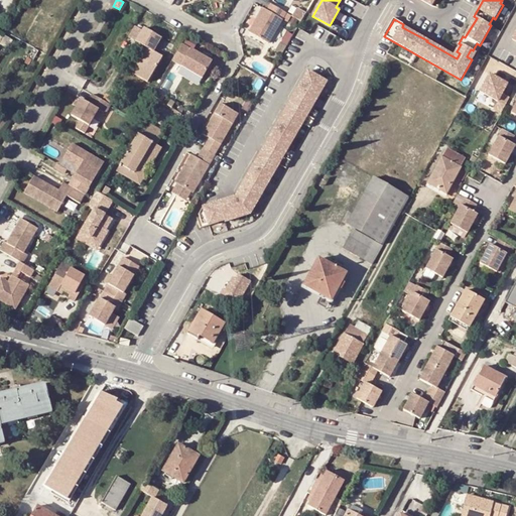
[(288,12),(273,3),(269,10),(263,6),(249,30),(269,42),(283,19),(288,12)]
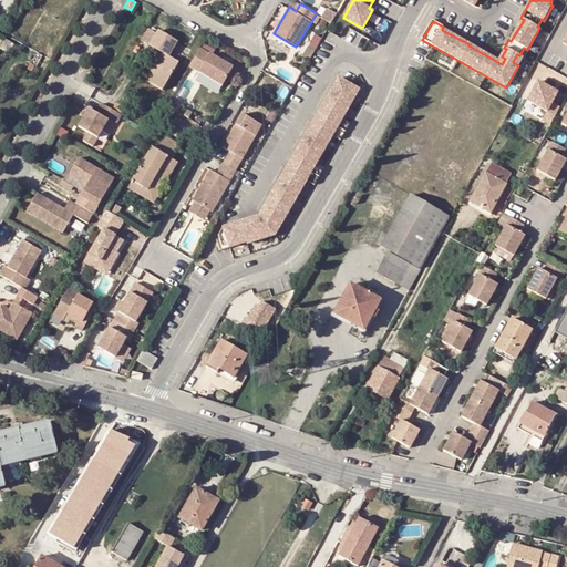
[(326,6),(320,16),(332,22),(338,12),(326,6)]
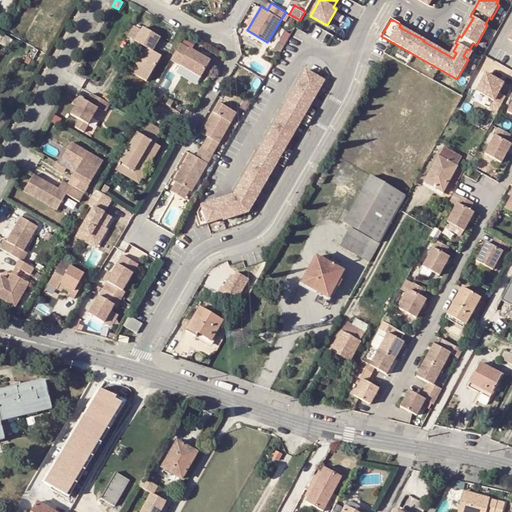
[(143,29),(135,25),(129,35),(148,46),(133,71),(148,80),(162,55),(153,49),(161,36),(144,26),(143,29)]
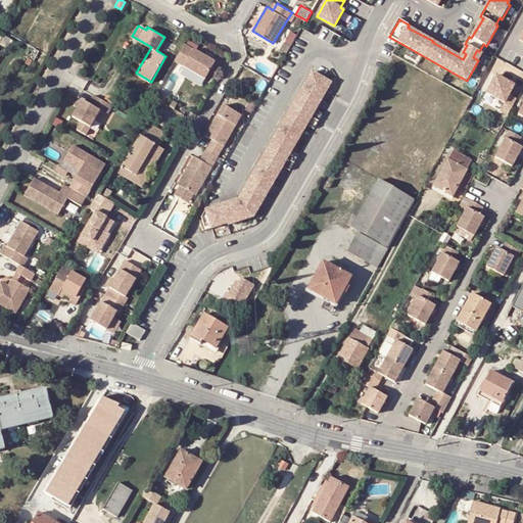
[(216,61),(186,44),(180,53),(189,58),(184,65),(206,79),(216,61)]
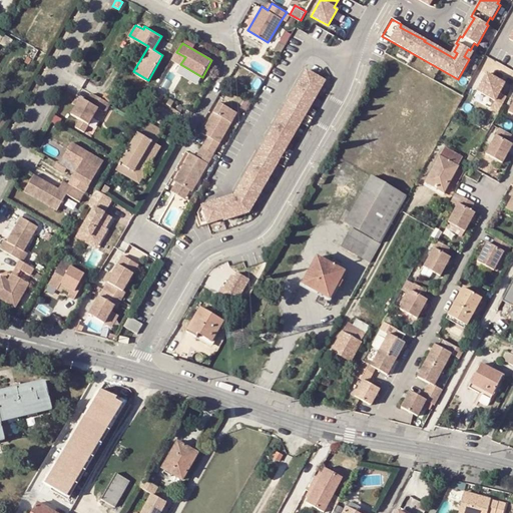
[(37,50),(32,47),(26,56),(32,59),(37,50)]
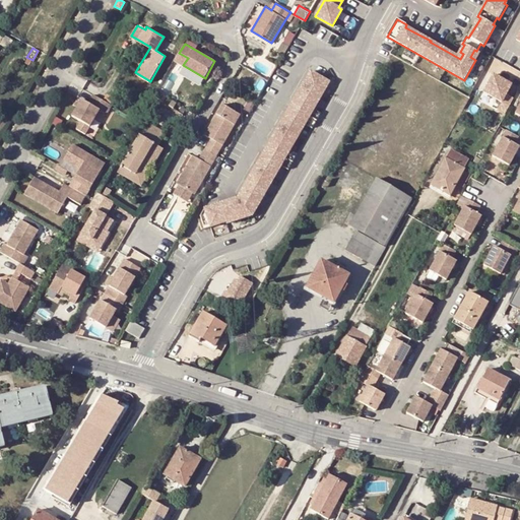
[(482,55),(476,51),(474,50),(470,57),(475,60),(478,61),(482,55)]
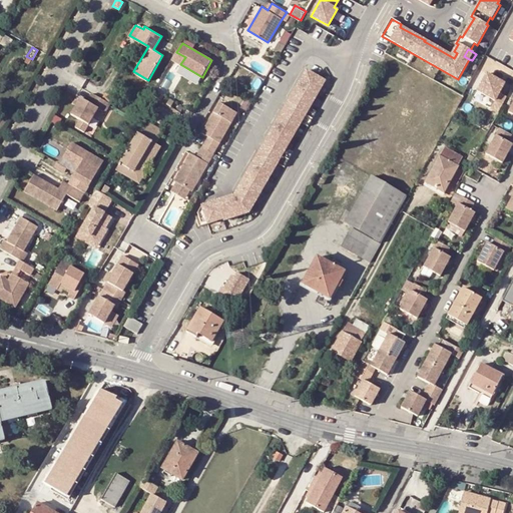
[(185,57),(176,52),(172,59),(180,64),(185,57)]
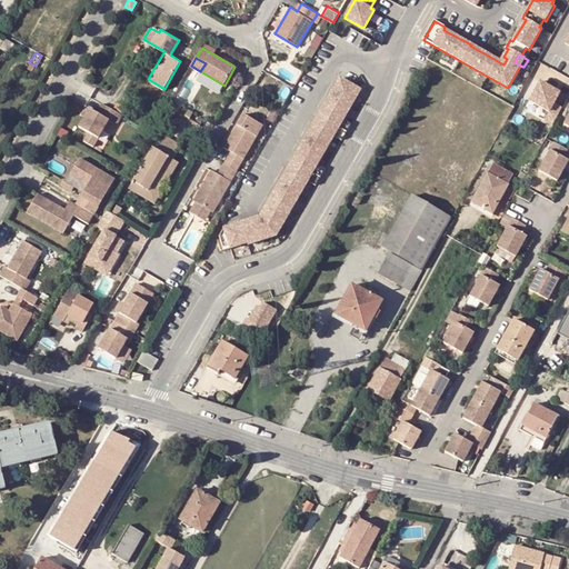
[(257,217),(223,228),(226,233),(219,236),(223,250),(247,242),(248,245),(276,236),(308,180),(316,185),(326,168),(317,163),(333,135),(342,139),(351,123),(343,118),(360,90),(340,78),(262,212),(263,213),(257,218),(257,217)]
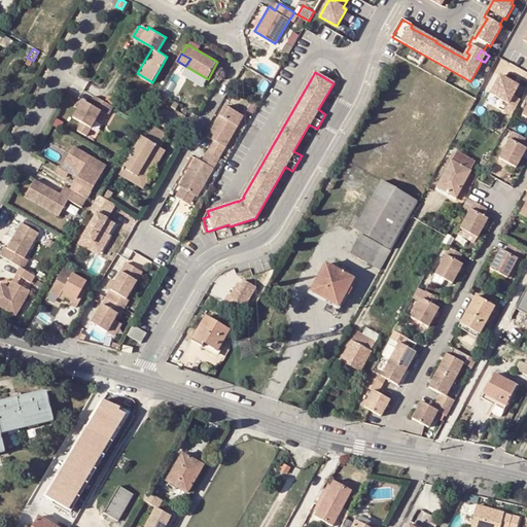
[(512,115),(521,100),(513,95),(518,85),(500,75),(491,93),(508,103),(504,111),(512,115)]
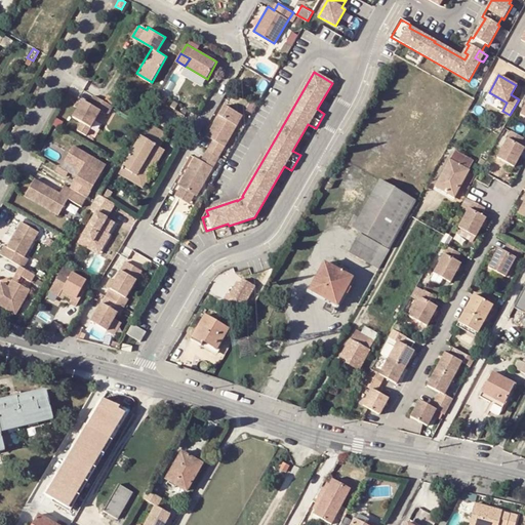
[(113,106),(94,95),(89,104),(83,99),(73,117),(82,121),(77,130),(86,135),(91,127),(101,111),(105,113),(109,112),(113,106)]
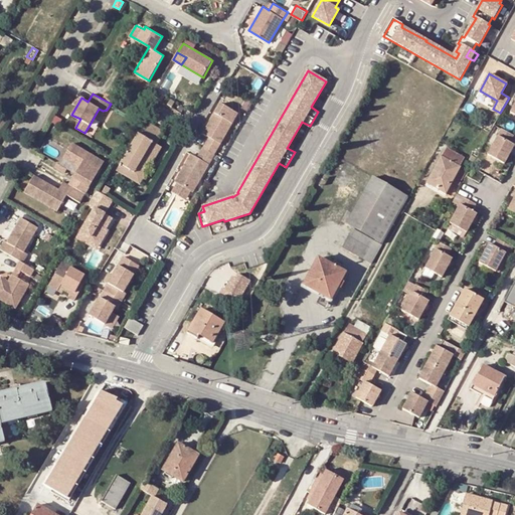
[(162,99),(153,94),(151,97),(160,103),(162,99)]
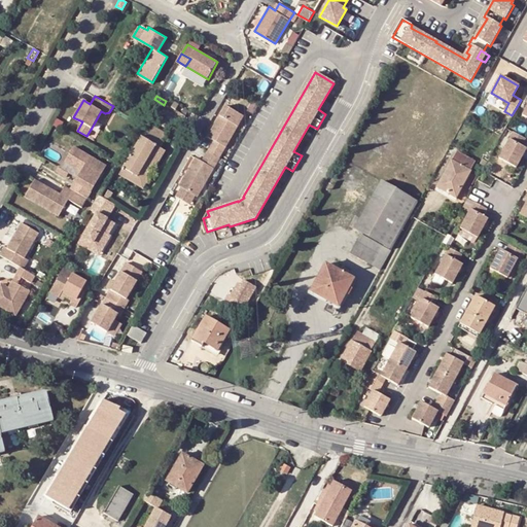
[(209,137),(215,141),(209,150),(220,157),(244,116),(227,106),(209,137)]
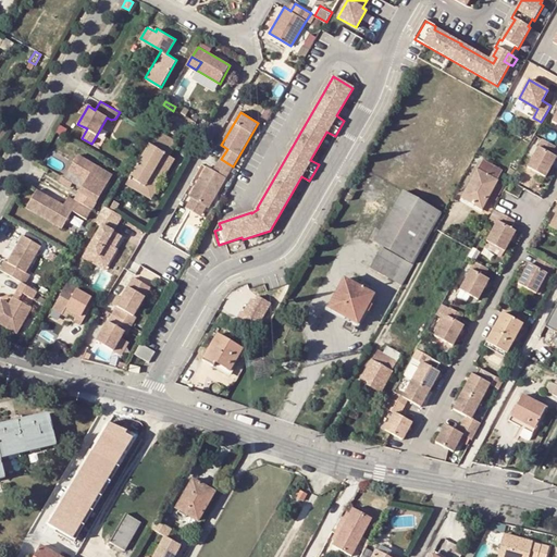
[(145,186),(157,168),(161,170),(170,156),(178,141),(158,131),(131,177),(145,186)]
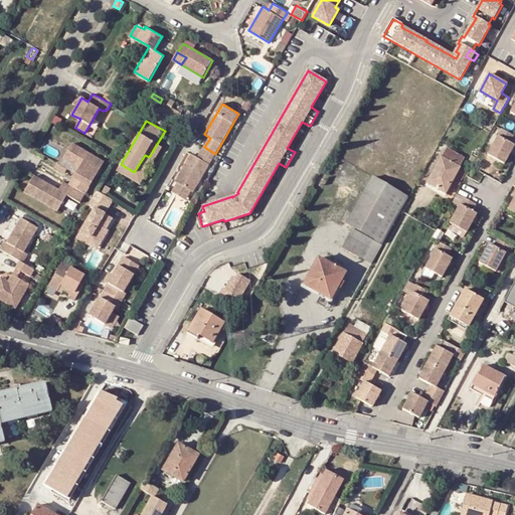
[(513,139),(501,132),(487,157),(504,166),(514,147),(510,145),(513,139)]
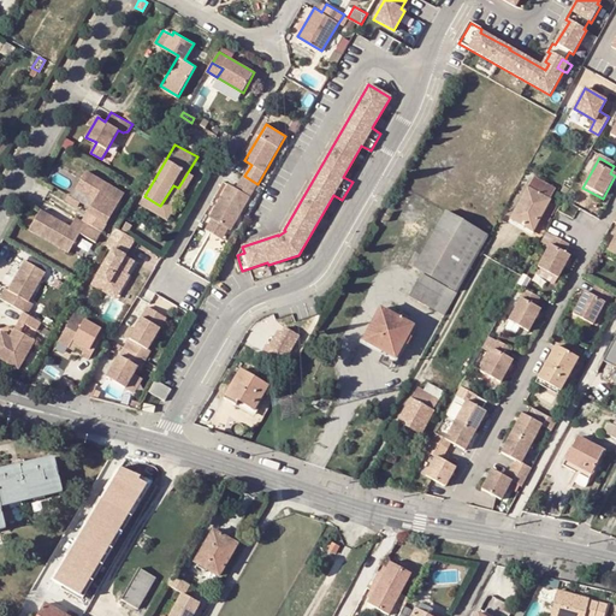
[(125,193),(87,171),(80,182),(99,194),(92,206),(83,220),(102,231),(125,193)]
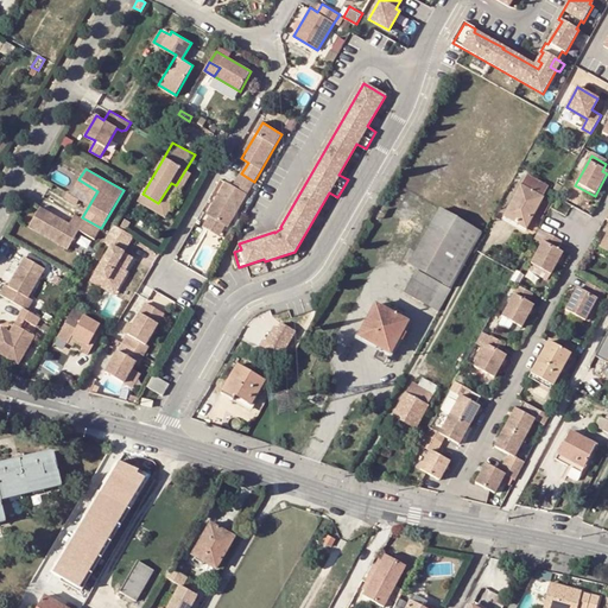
[(254,182),(241,173),(234,185),(228,182),(209,214),(211,215),(227,225),(229,226),(254,182)]
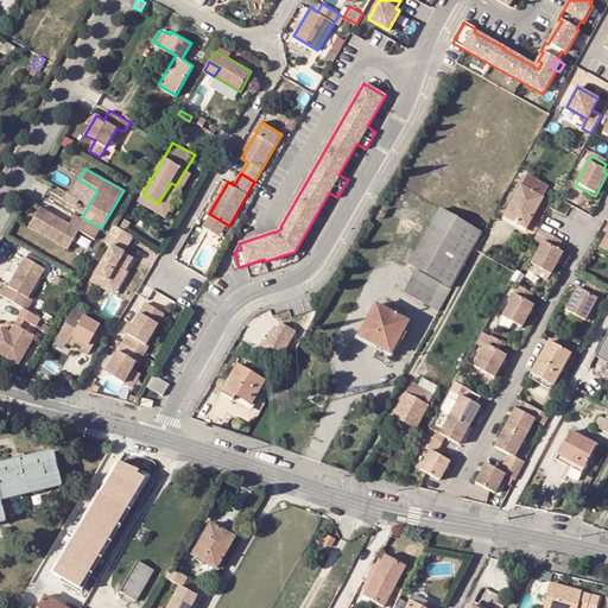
[(525,228),(534,213),(543,197),(542,196),(548,185),(527,175),(521,185),(520,184),(504,216),(525,228)]
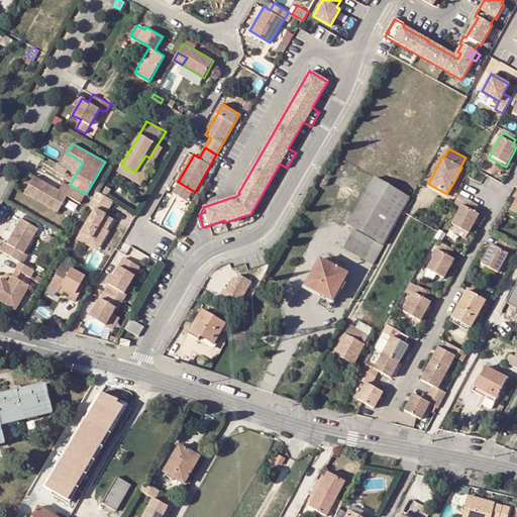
[(83,163),(67,152),(61,164),(77,173),(83,163)]
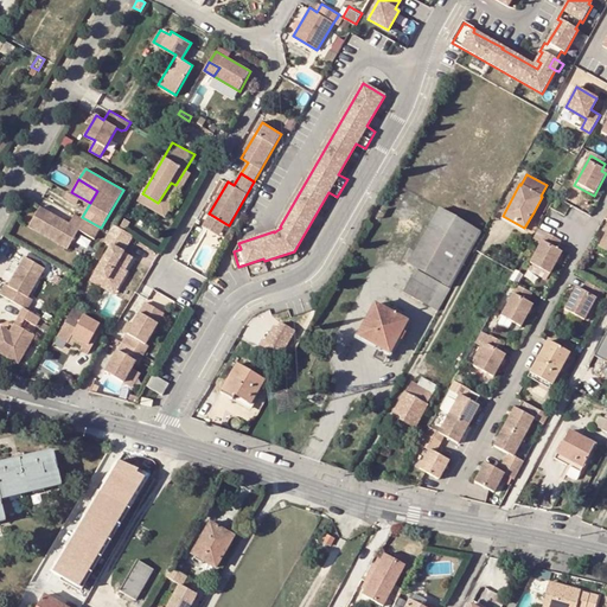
[(542,197),(534,212),(543,218),(551,202),(542,197)]
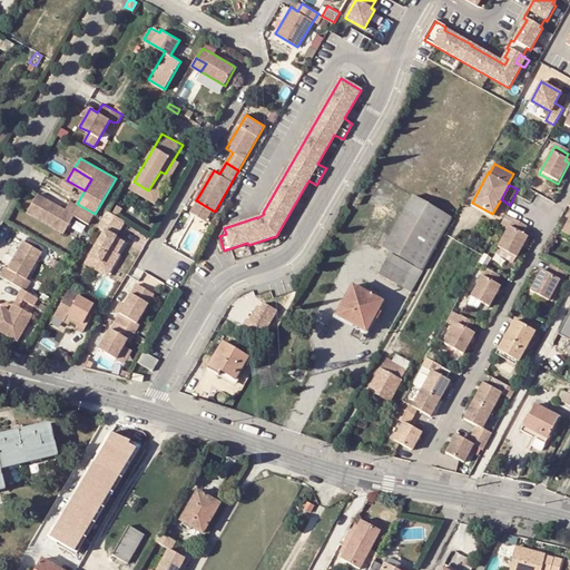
[(77,204),(71,200),(65,209),(39,195),(28,213),(64,234),(75,215),(89,224),(95,214),(77,204)]
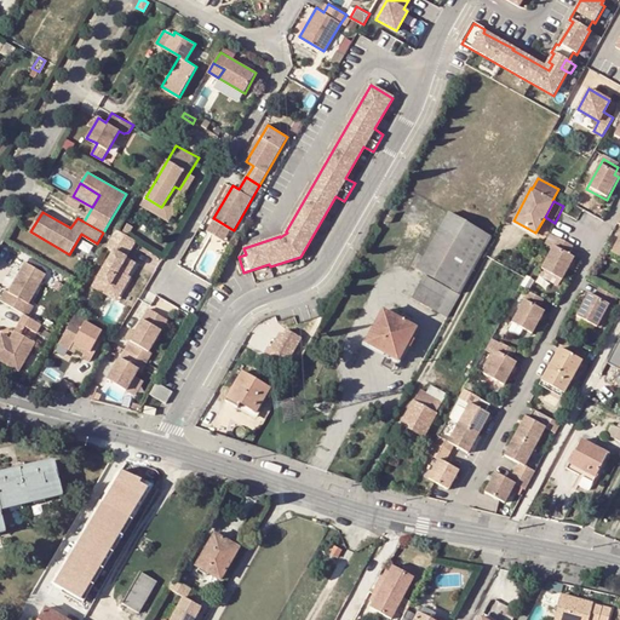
[(483,254),(492,237),(448,213),(418,269),(461,293),(483,254)]
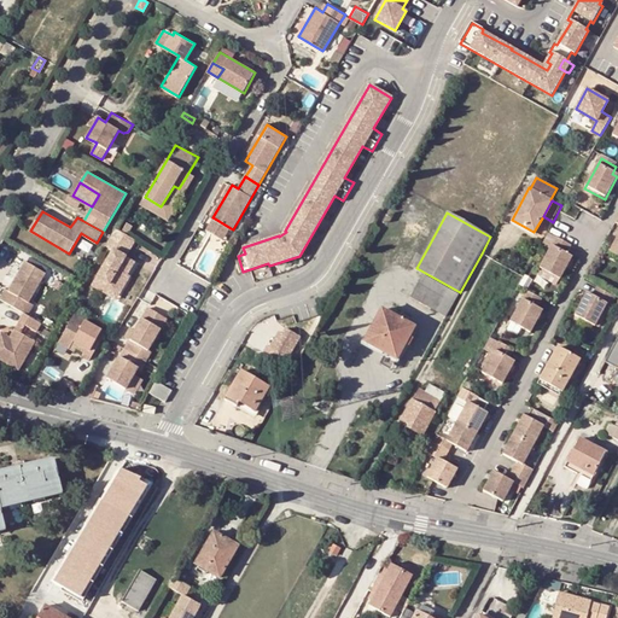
[(231,228),(215,219),(209,231),(225,239),(231,228)]
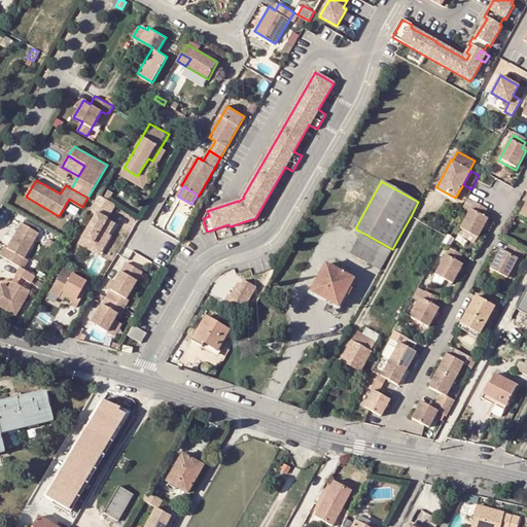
[(113,192),(108,190),(104,198),(109,201),(113,192)]
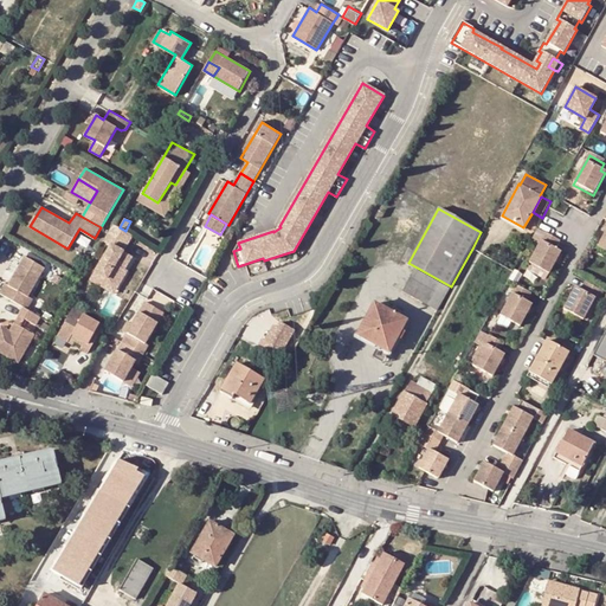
[(114,224),(109,232),(103,240),(111,245),(96,272),(118,285),(126,274),(123,272),(133,257),(123,251),(133,236),(126,231),(120,227),(114,224)]
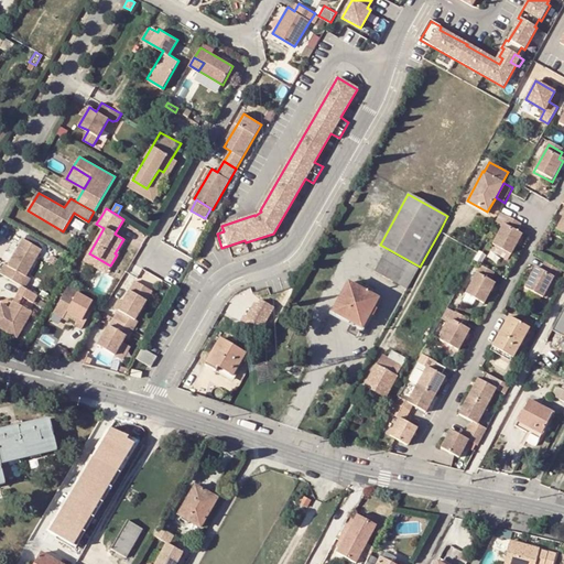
[(520,225),(507,217),(491,246),(510,256),(521,235),(516,231),(520,225)]
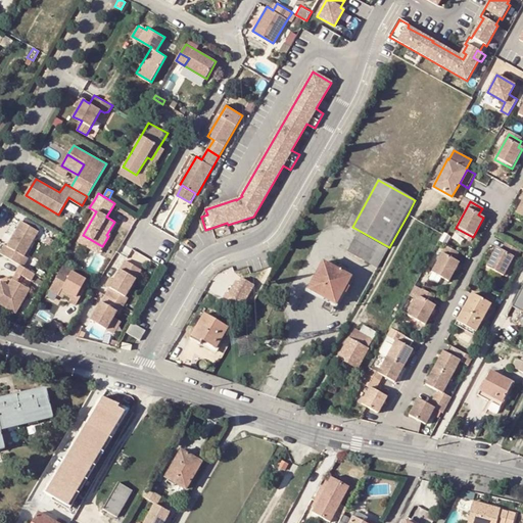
[(8,246),(5,245),(0,253),(20,265),(24,266),(29,257),(25,255),(39,231),(22,222),(8,246)]
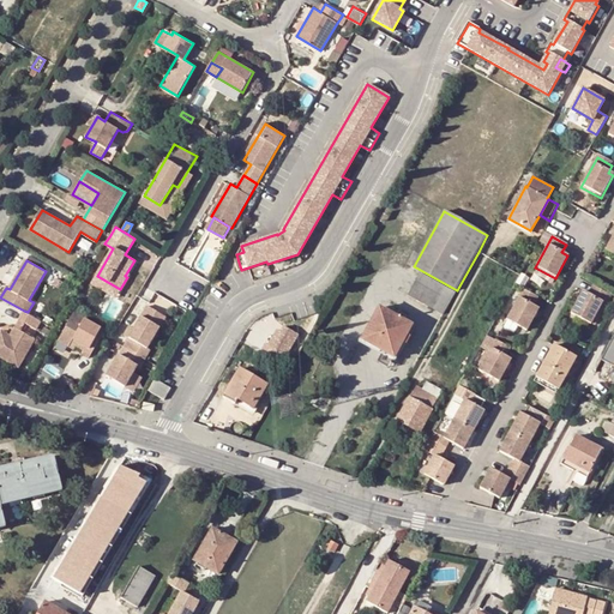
[(444,314),(456,293),(420,274),(408,294),(444,314)]
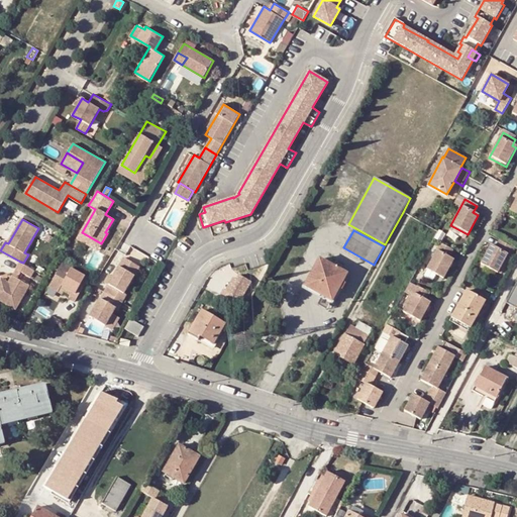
[(101,243),(82,232),(78,239),(97,250),(101,243)]
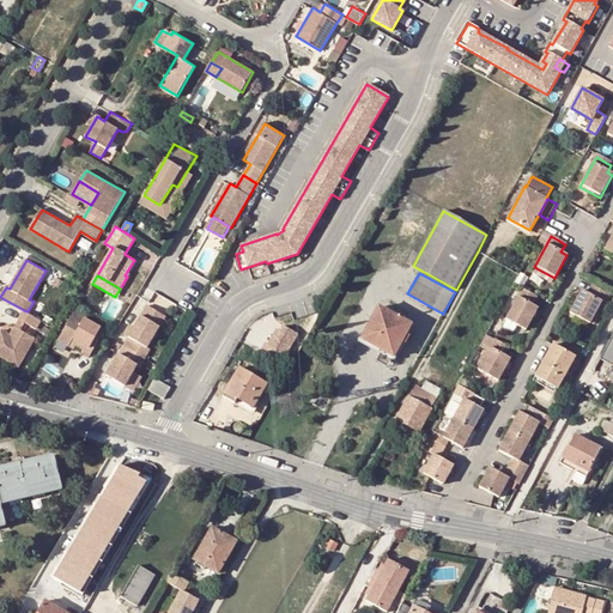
[(610,295),(593,284),(587,295),(581,292),(569,314),(589,325),(601,302),(605,303),(610,295)]
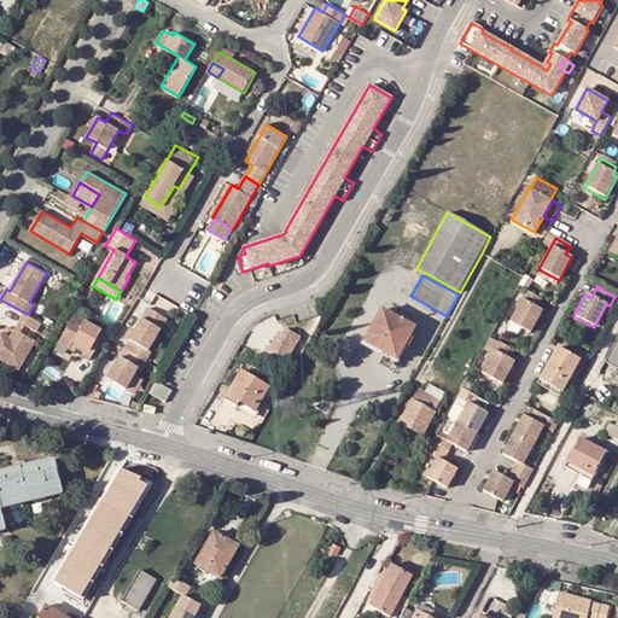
[(541,299),(526,292),(509,322),(529,334),(541,312),(536,309),(541,299)]
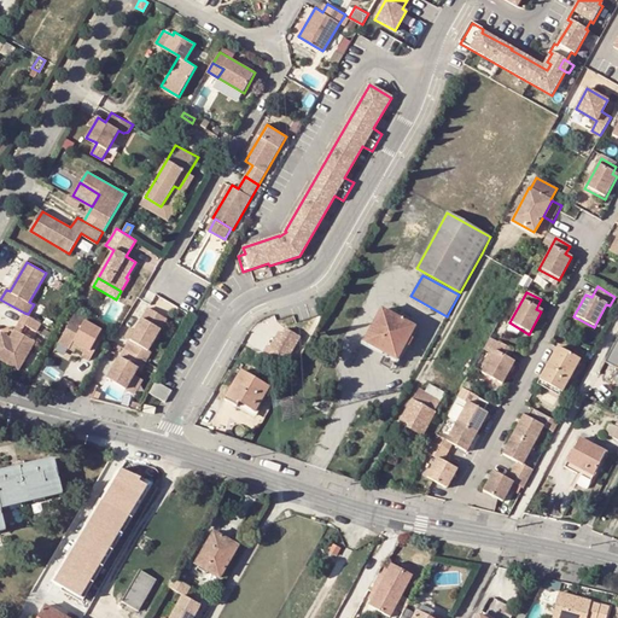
[(397,318),(382,309),(363,342),(400,362),(417,333),(413,331),(414,327),(404,322),(408,318),(401,313),(397,318)]
